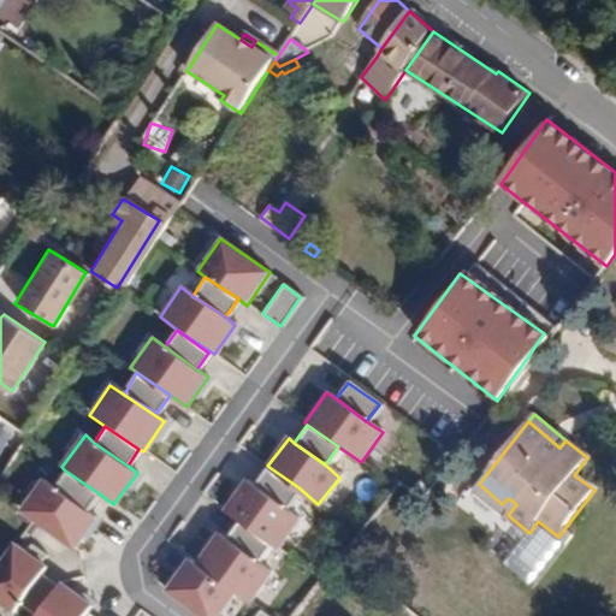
[(298,487),(267,466),(253,486),(284,508),(298,487)]
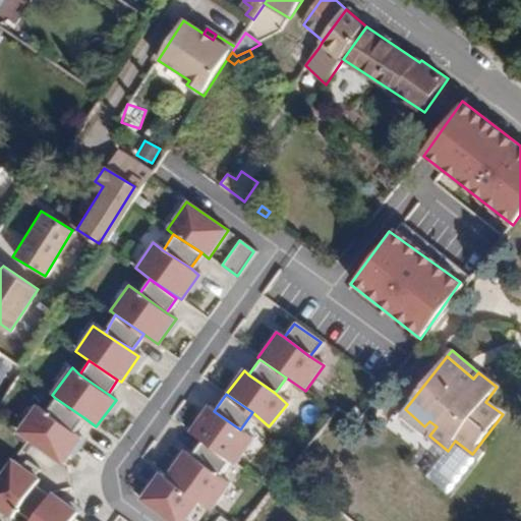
[(55,398),(45,413),(73,432),(83,417),(55,398)]
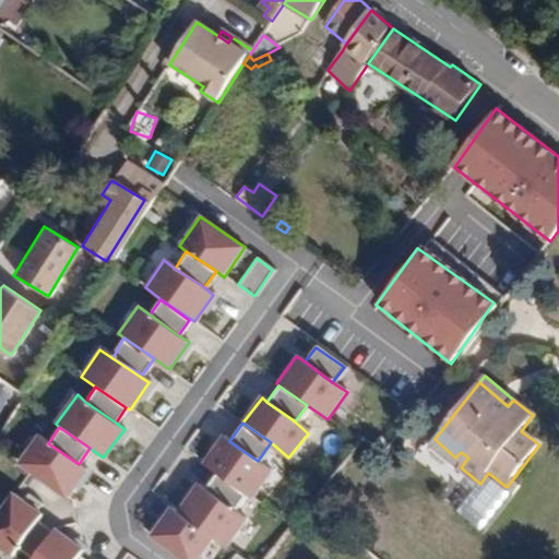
[(48,443),(36,433),(16,464),(67,499),(87,471),(79,464),(48,443)]
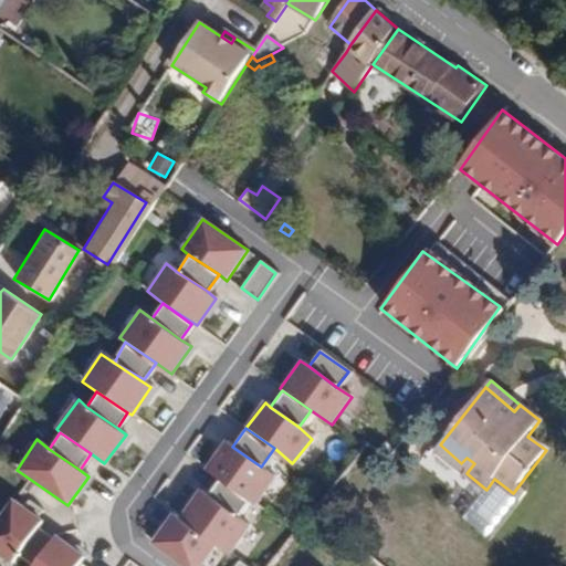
[(221,440),(201,469),(217,480),(247,500),(254,505),(274,478),(261,467),(232,447),(221,440)]
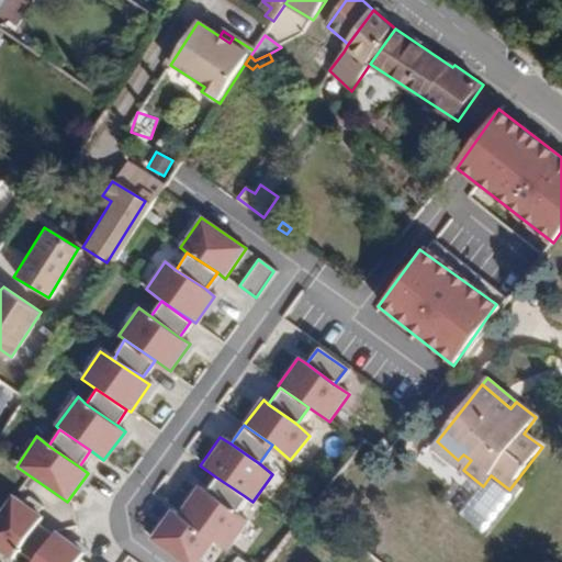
[(458,460),(437,441),(433,447),(463,470),(471,460),(463,454),(458,460)]
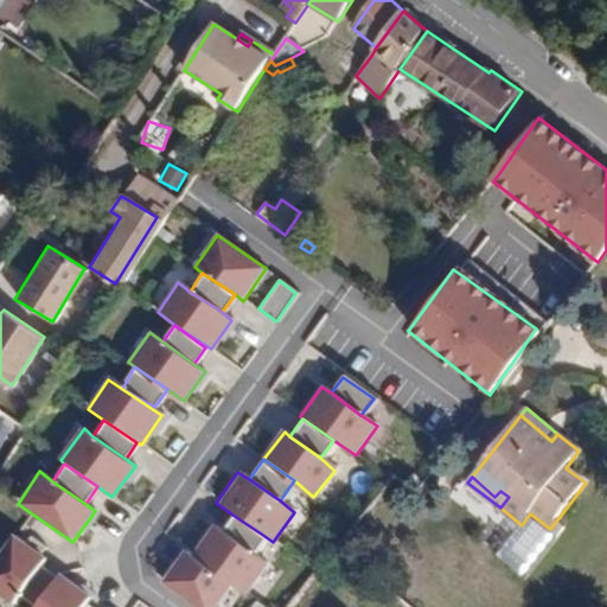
[(558,535),(550,529),(530,513),(522,525),(500,551),(529,575),(558,535)]
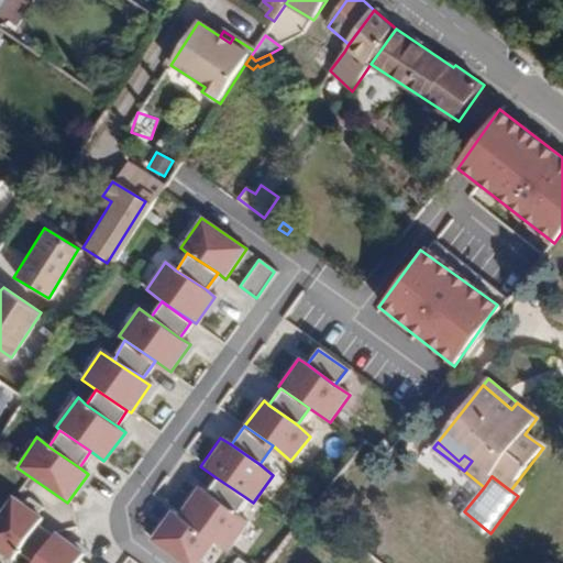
[(216,477),(206,492),(235,511),(245,497),(216,477)]
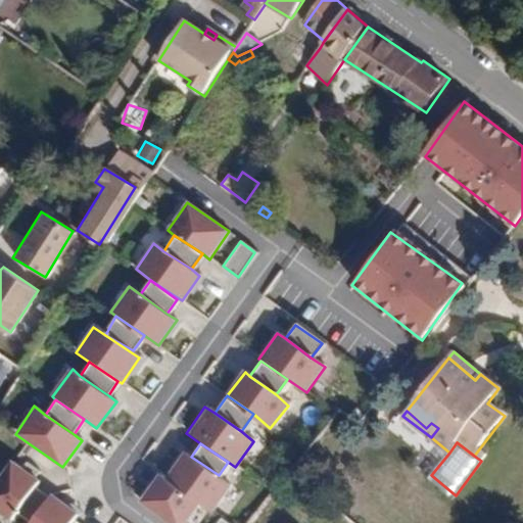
[(183,450),(164,477),(201,504),(212,511),(231,484),(219,475),(191,457),(183,450)]
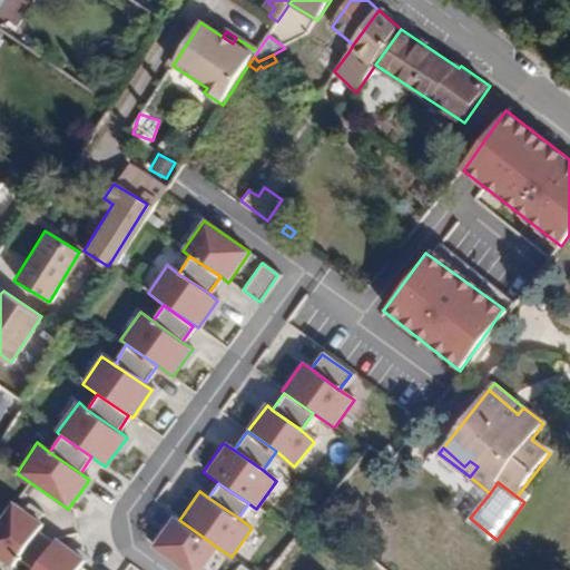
[(43,523),(11,502),(0,518),(0,560),(12,569),(18,560),(38,531),(43,523)]
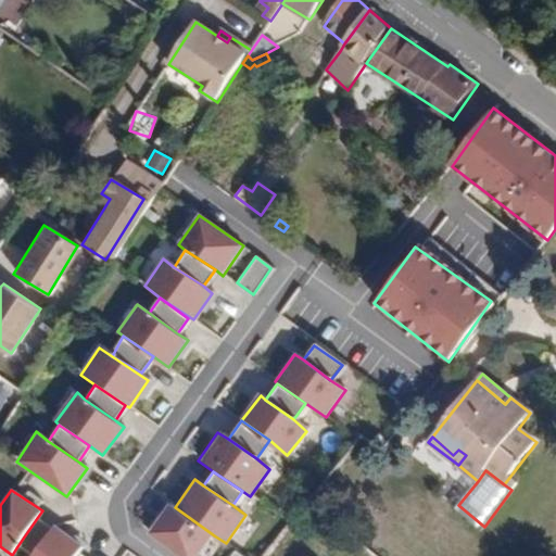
[(175,507),(168,504),(149,531),(185,555),(199,555),(214,535),(175,507)]
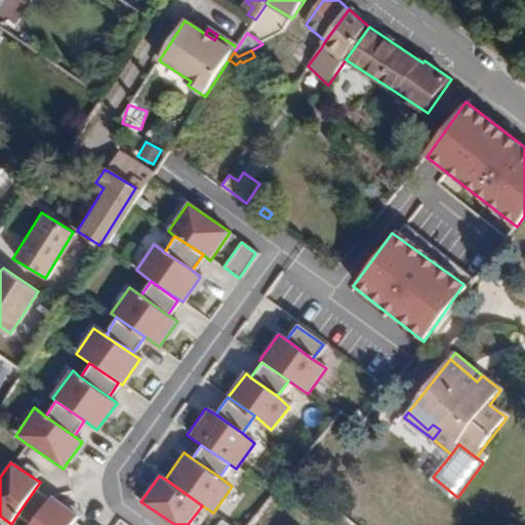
[(29,524),(32,524),(49,500),(35,489),(16,516),(29,524)]
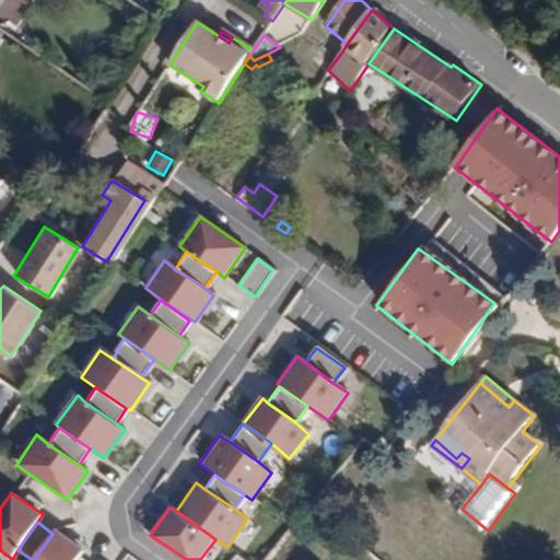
[(86,551),(57,529),(53,534),(34,559),(79,559),(81,559),(86,551)]
